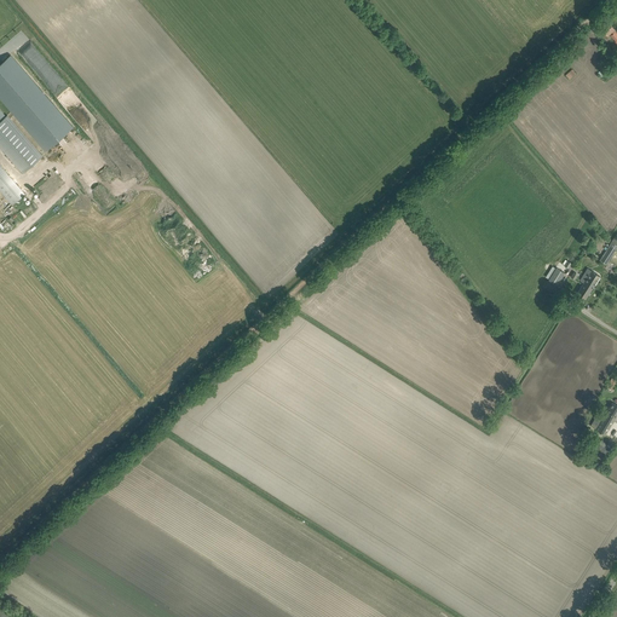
[(599,26),(605,33),(607,32),(613,40),(616,44),(616,32),(606,19),(599,26)]
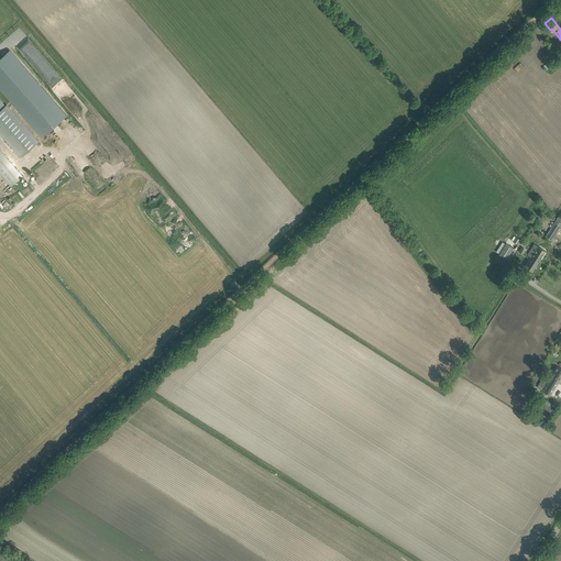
[(26,56),(43,78),(53,70),(47,64),(48,63),(36,47),(34,48),(33,46),(31,48),(30,46),(26,48),(30,54),(26,56)]
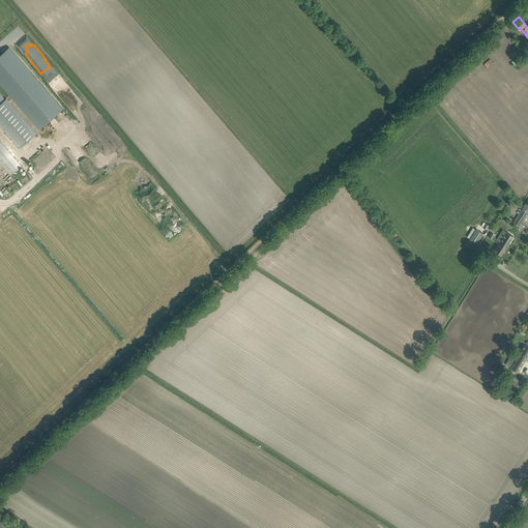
[(7,47),(0,52),(0,83),(8,93),(4,96),(6,99),(10,95),(37,125),(59,107),(7,47)]
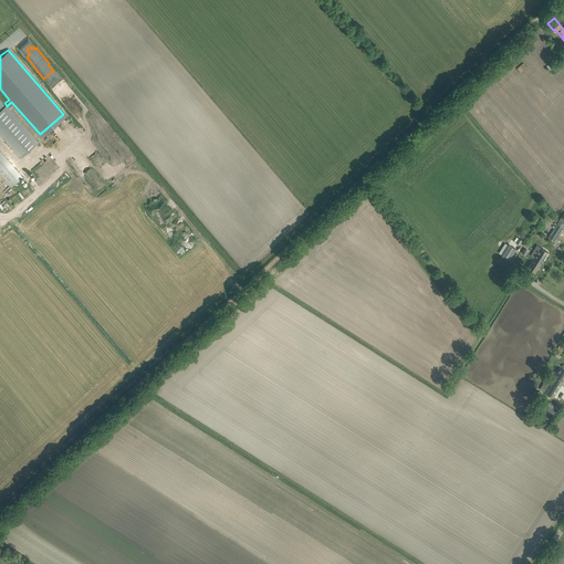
[(0,133),(19,156),(37,141),(7,106),(4,103),(3,104),(0,100),(0,133)]
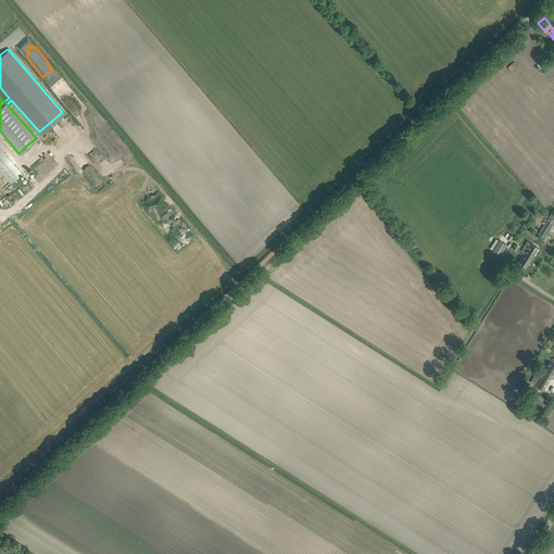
[(23,172),(0,143),(0,170),(10,181),(23,172)]
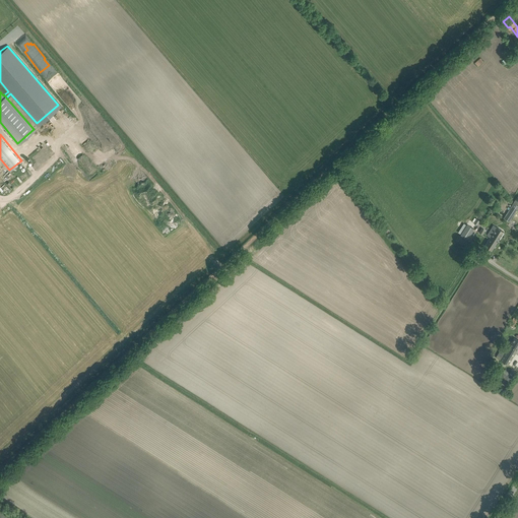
[(502,215),(507,218),(517,203),(515,202),(517,198),(517,195),(516,194),(502,215)]
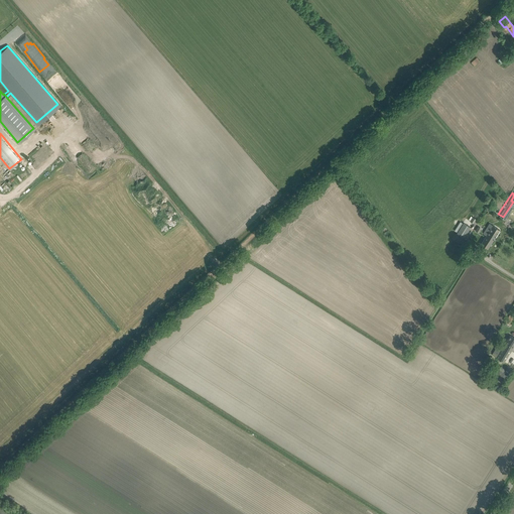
[(455,231),(463,236),(469,226),(462,221),(455,231)]
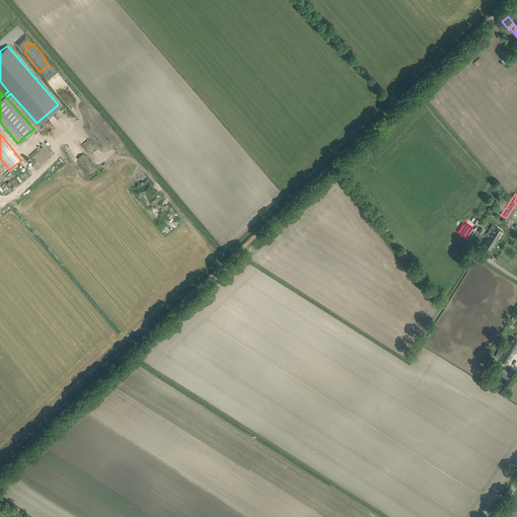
[(490,222),(484,232),(488,235),(484,241),(491,245),(501,229),(490,222)]
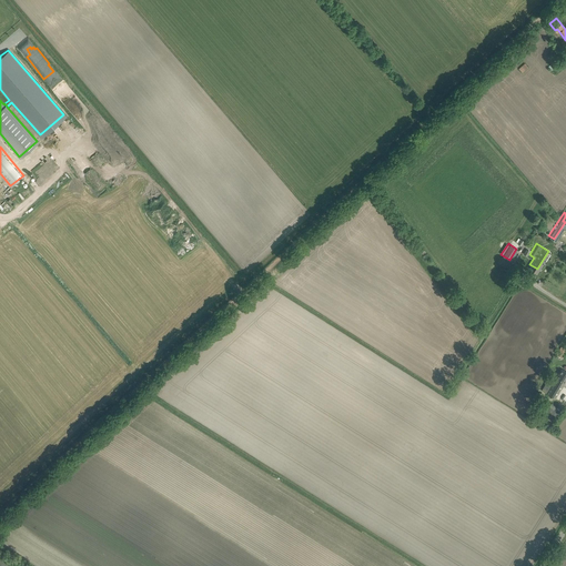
[(525,270),(533,274),(537,269),(529,264),(525,270)]
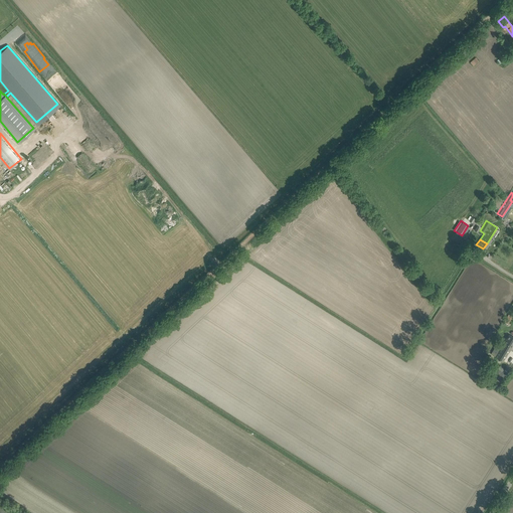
[(502,320),(506,322),(510,315),(507,312),(502,320)]
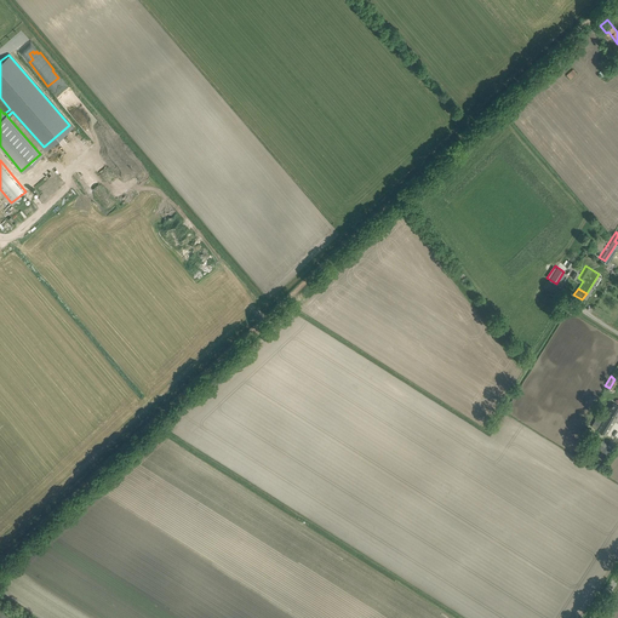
[(604,413),(608,416),(607,417),(612,419),(617,407),(617,404),(611,400),(605,411),(600,408),(598,412),(602,415),(604,413)]
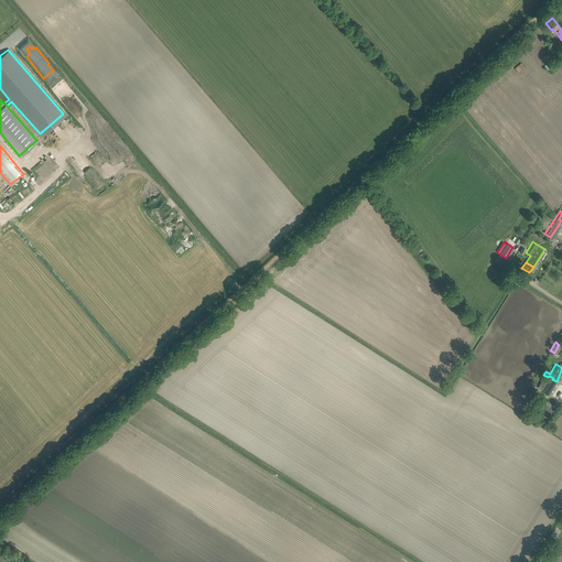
[(537,386),(549,393),(557,381),(552,379),(553,378),(549,376),(548,377),(543,375),(537,386)]
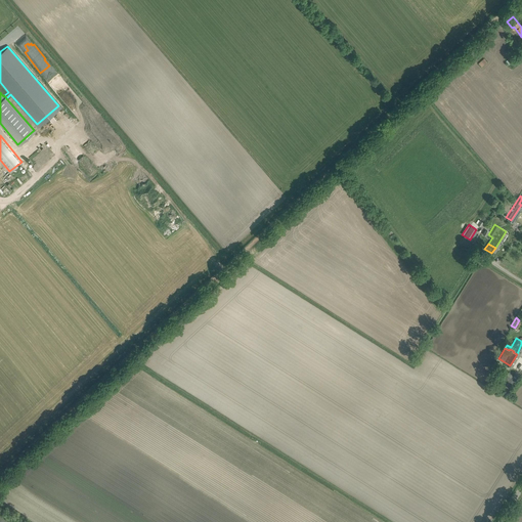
[(504,367),(498,375),(512,384),(517,377),(519,375),(513,371),(511,374),(504,367)]
